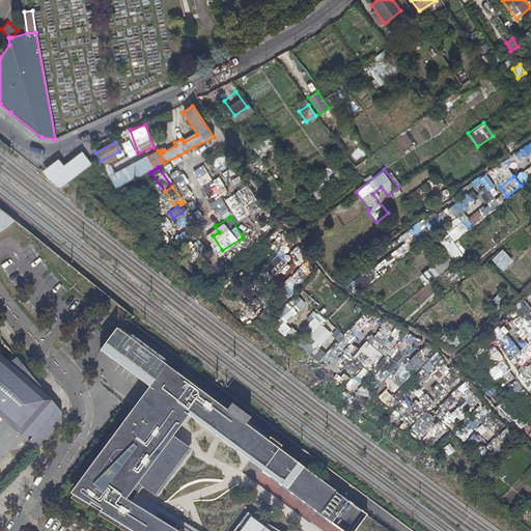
[(463,223),(439,240),(453,262),(463,256),(452,242),(468,231),(463,223)]
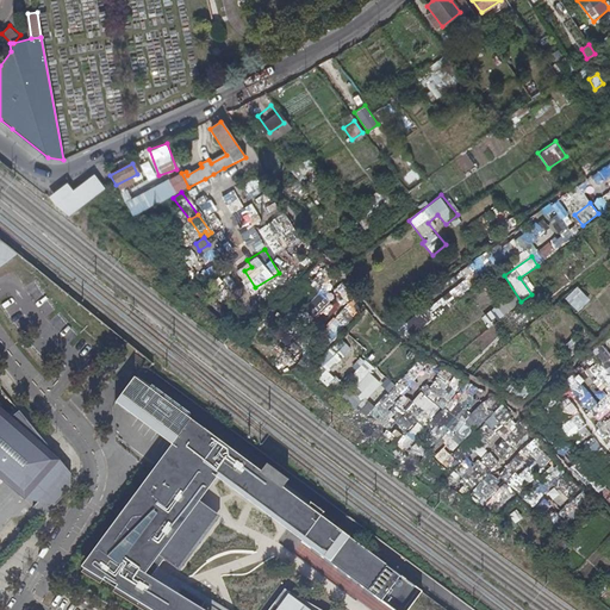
[(149,272),(153,277),(163,268),(160,265),(149,272)]
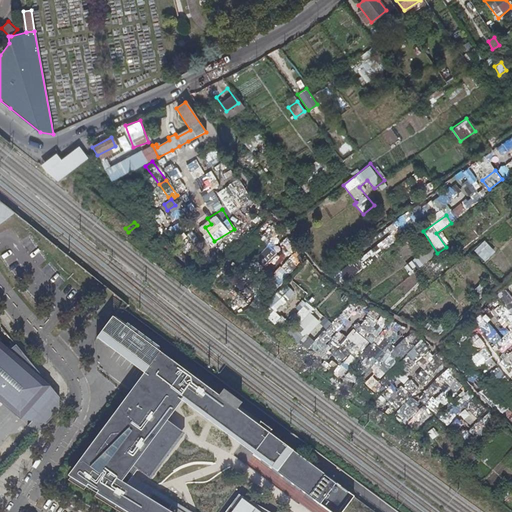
[(142,229),(156,249),(163,244),(149,225),(142,229)]
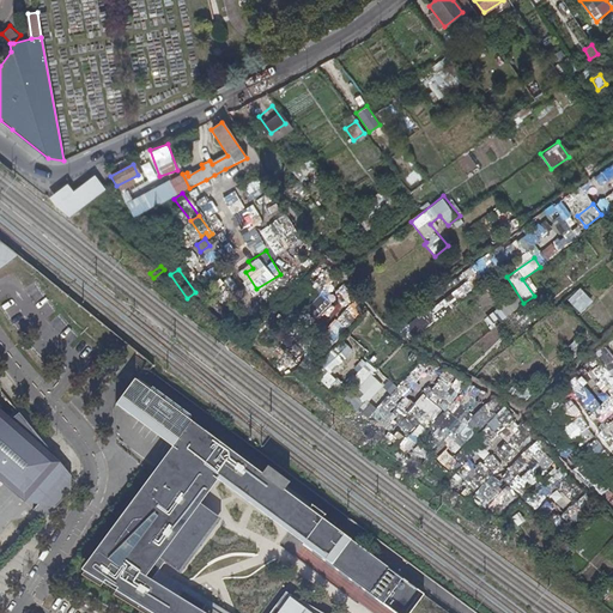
[(404,331),(411,340),(468,296),(460,286),(404,331)]
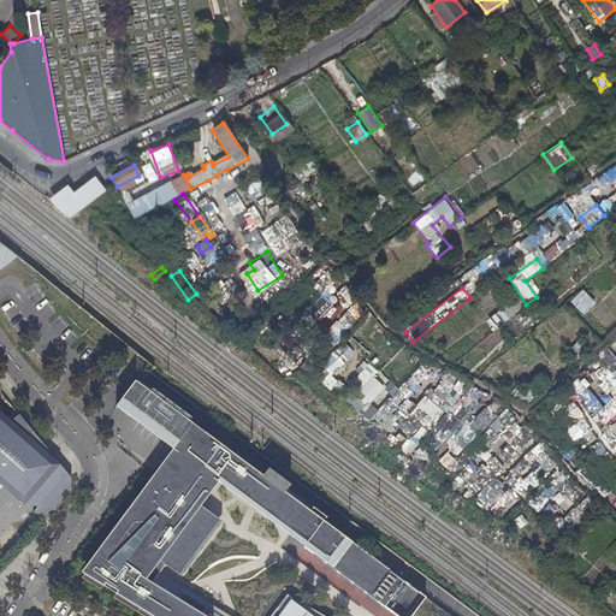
[(582,290),(569,302),(582,315),(596,303),(582,290)]
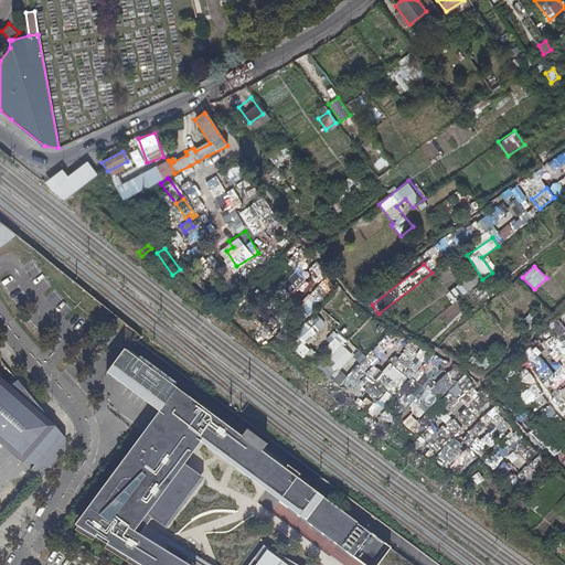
[(308,319),(294,336),(304,344),(318,329),(308,319)]
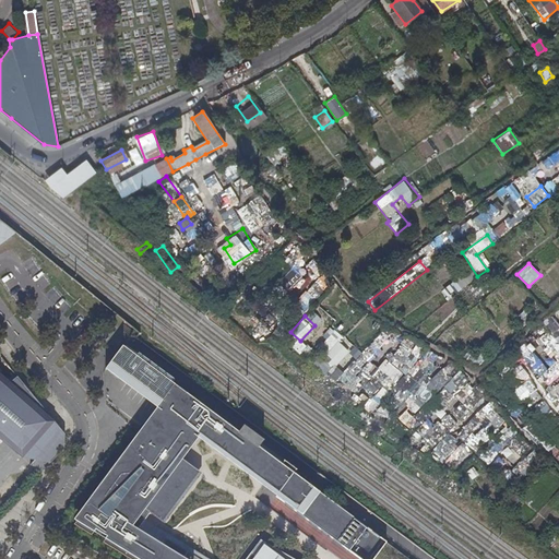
[(346,348),(339,343),(343,336),(332,330),(317,352),(320,354),(312,365),(328,376),(346,348)]
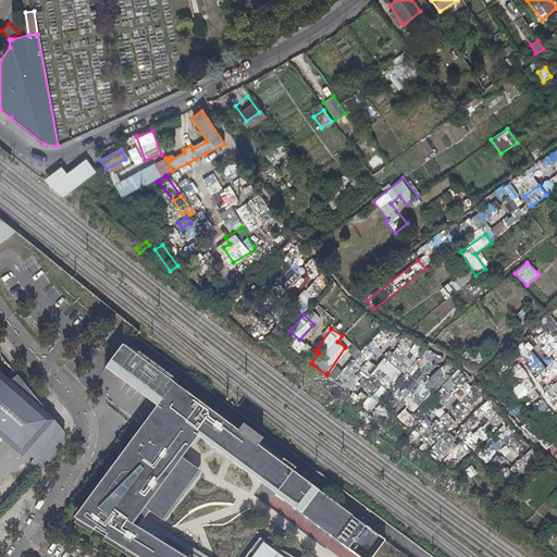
[(357,349),(335,381),(353,393),(360,382),(354,378),(382,337),(392,344),(398,334),(391,330),(384,338),(376,332),(362,353),(357,349)]
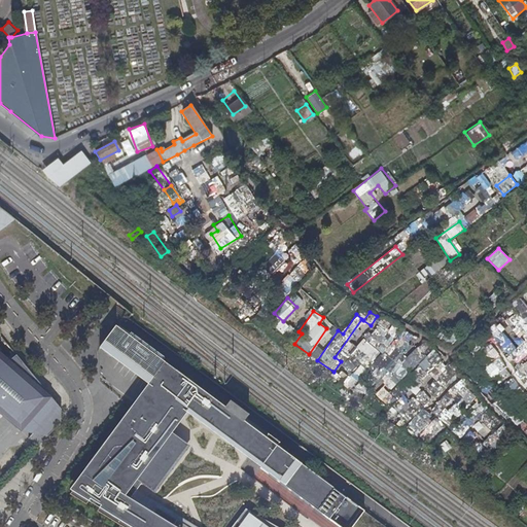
[(280,319),(274,328),(287,337),(293,328),(280,319)]
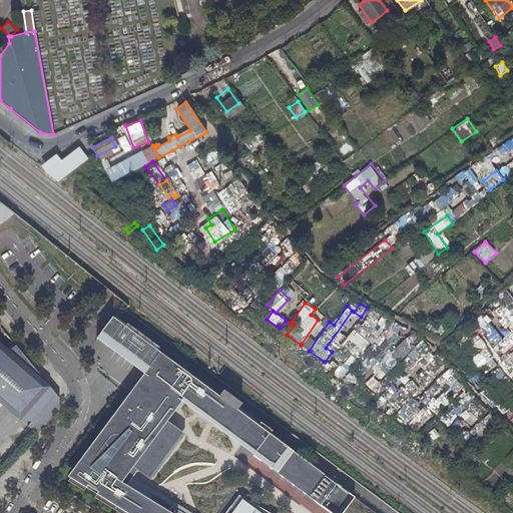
[(342,327),(339,330),(331,365),(337,366),(354,353),(366,369),(371,370),(378,378),(405,358),(403,365),(408,370),(423,358),(414,346),(415,339),(412,334),(396,346),(391,340),(398,335),(400,326),(393,325),(382,333),(385,319),(379,317),(375,312),(362,322),(367,328),(361,327),(356,331),(342,327)]
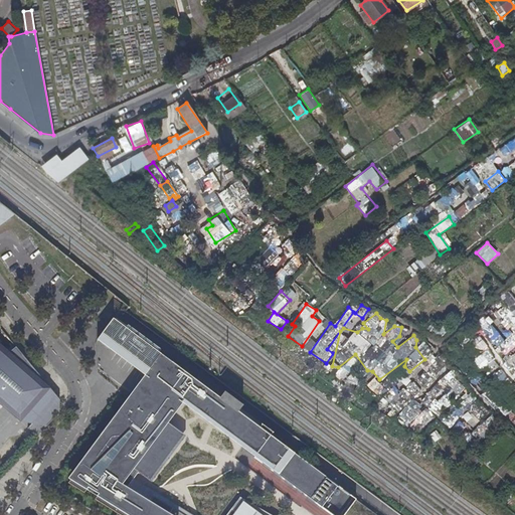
[(162,349),(130,325),(115,344),(123,349),(148,368),(153,362),(160,352),(162,349)]
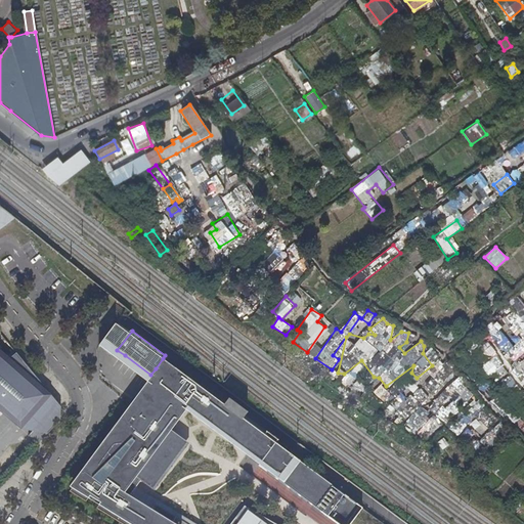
[(314,358),(321,349),(314,344),(307,354),(314,358)]
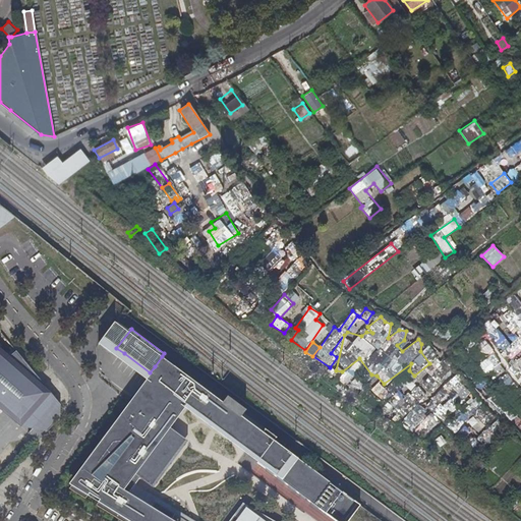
[(54,393),(19,352),(12,357),(0,346),(0,406),(23,427),(54,393)]
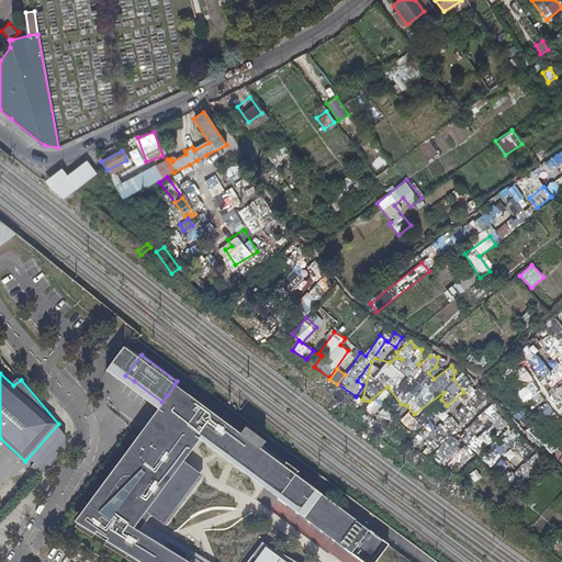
[(110,535),(105,541),(139,561),(210,561),(169,536),(166,542),(141,526),(184,468),(173,459),(198,427),(243,460),(259,446),(197,401),(175,384),(167,395),(173,400),(171,401),(170,402),(168,403),(166,405),(165,407),(165,411),(166,413),(167,415),(171,416),(154,439),(146,431),(77,524),(94,535),(99,528),(110,535)]
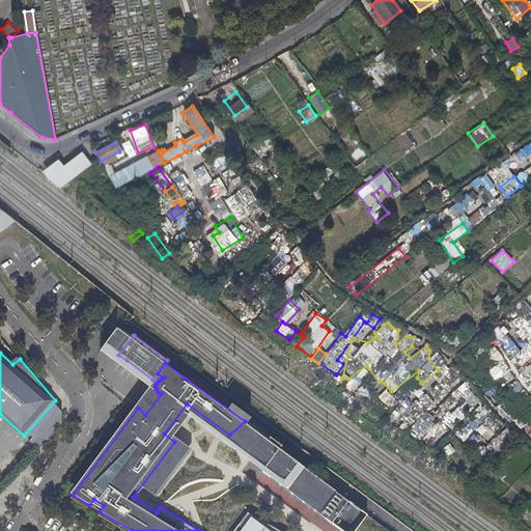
[(436,384),(443,391),(458,376),(451,369),(436,384)]
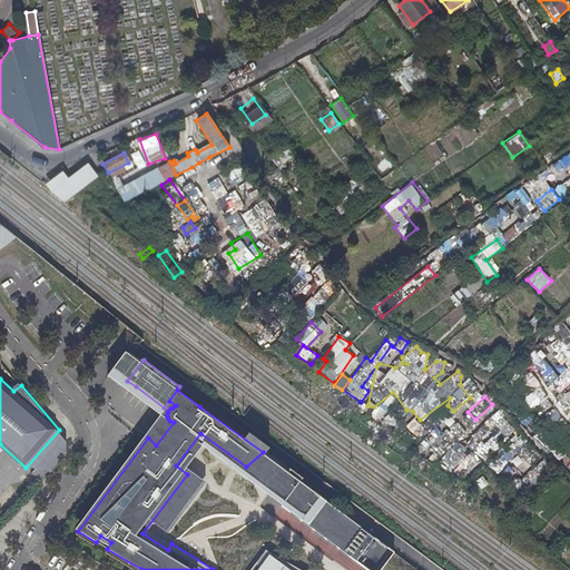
[(68,454),(68,441),(59,430),(26,468),(55,470),(68,454)]
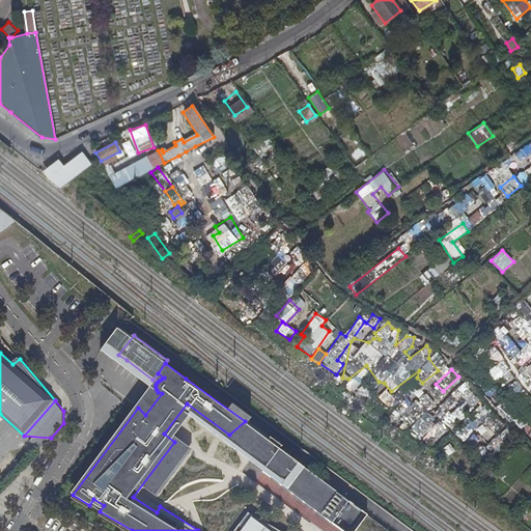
[(298,460),(248,422),(235,439),(266,462),(261,468),(280,481),(298,460)]
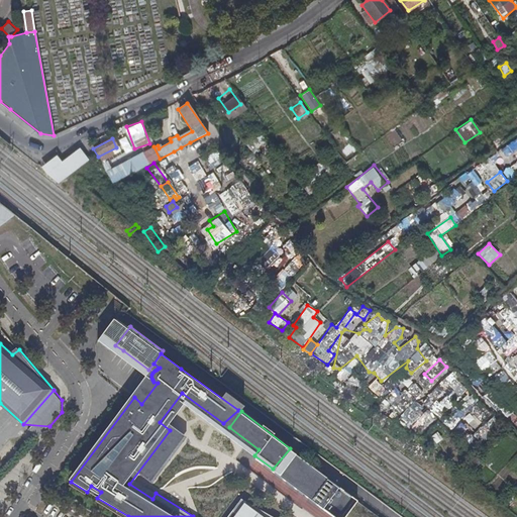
[(433,447),(442,439),(436,431),(426,439),(433,447)]
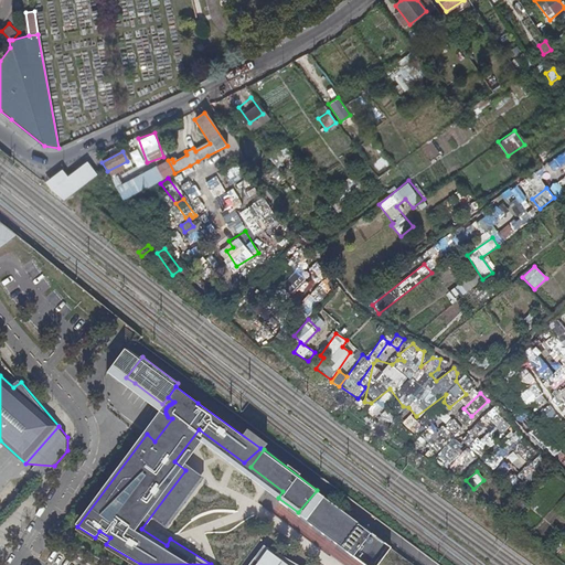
[(363,525),(317,490),(298,512),(354,555),(374,534),(363,525)]
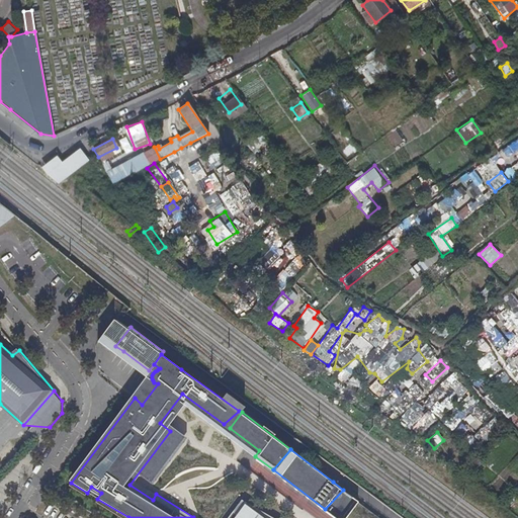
[(340,517),(355,499),(343,490),(325,509),(337,517),(340,517)]
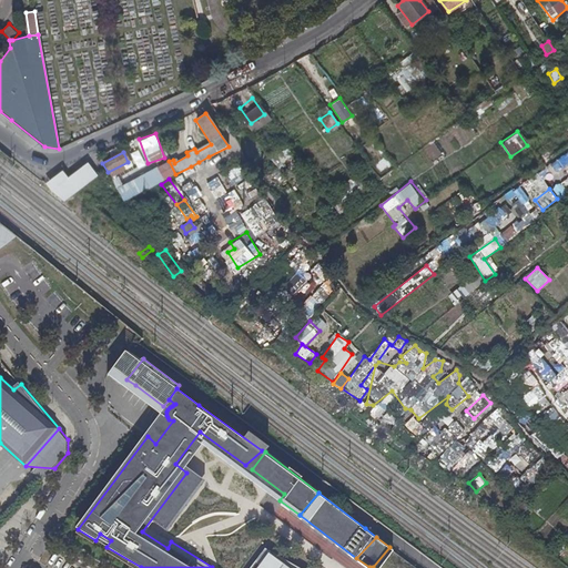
[(306,567),(264,544),(245,567),(306,567)]
